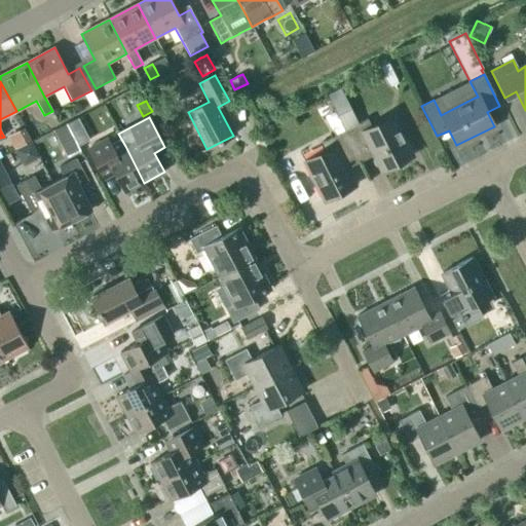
[(393,118),(372,128),(367,119),(359,123),(344,130),(360,162),(373,155),(381,171),(412,154),(393,118)]
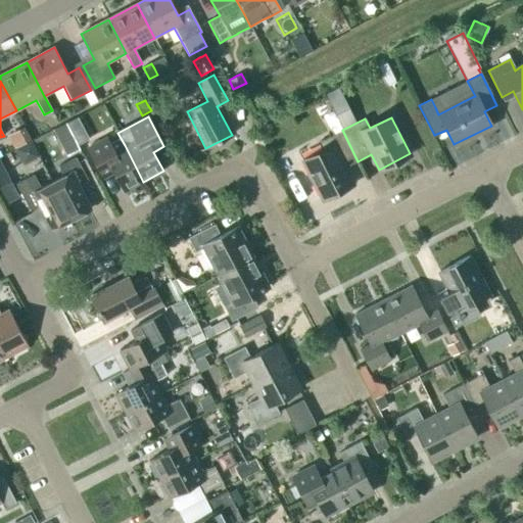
[(60,127),(53,130),(60,145),(74,139),(72,135),(65,124),(60,127)]
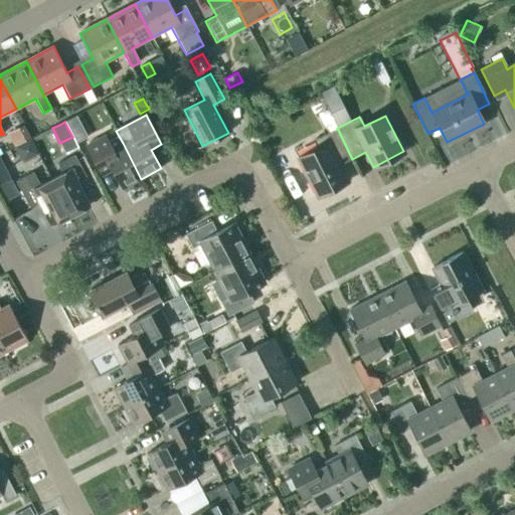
[(23,125),(7,134),(14,147),(30,138),(26,131),(23,125)]
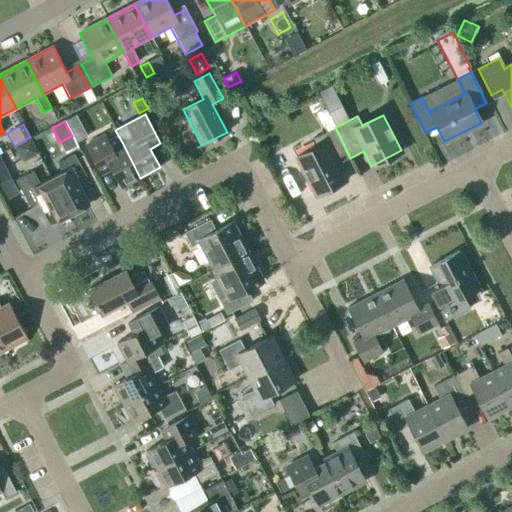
[(337,164),(350,158),(335,127),(313,139),(317,148),(297,159),(315,194),(345,179),(337,164)]
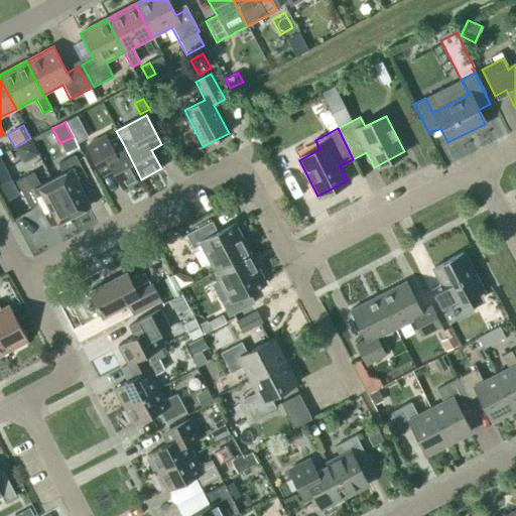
[(30,138),(14,147),(22,163),(38,154),(34,146),(30,138)]
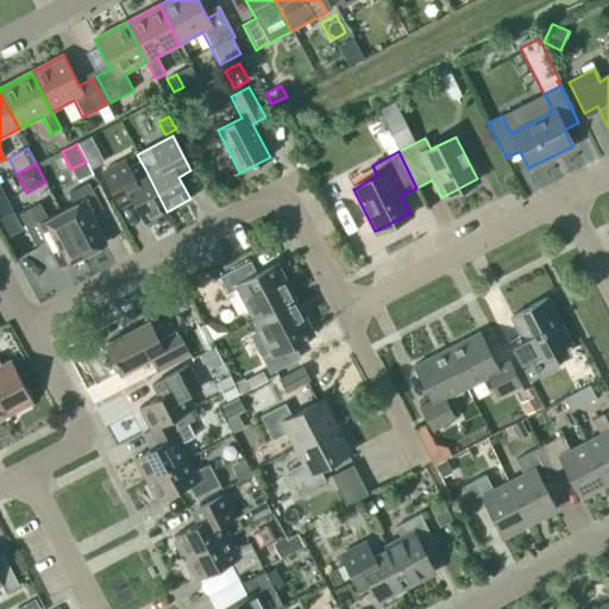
[(127,192),(144,224),(167,212),(145,169),(130,177),(123,163),(101,174),(114,199),(127,192)]
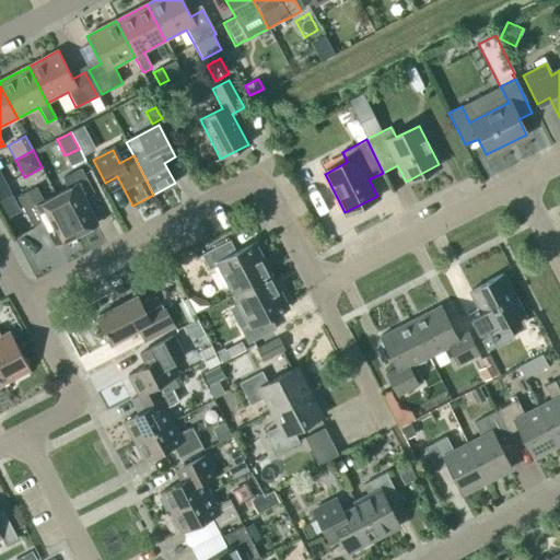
[(67,189),(55,196),(76,235),(95,225),(82,199),(93,194),(81,168),(61,178),(67,189)]
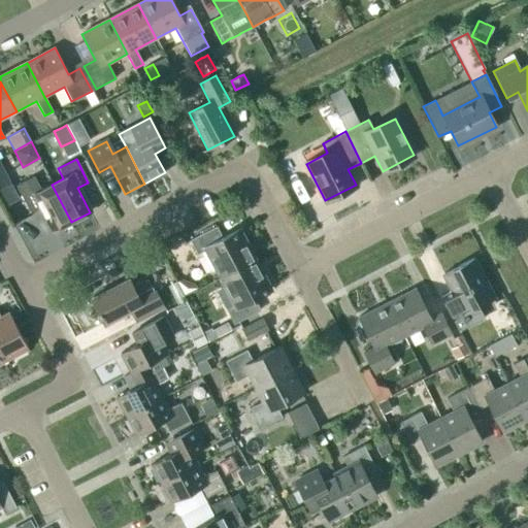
[(0,163),(0,197),(5,206),(19,199),(7,176),(0,163)]
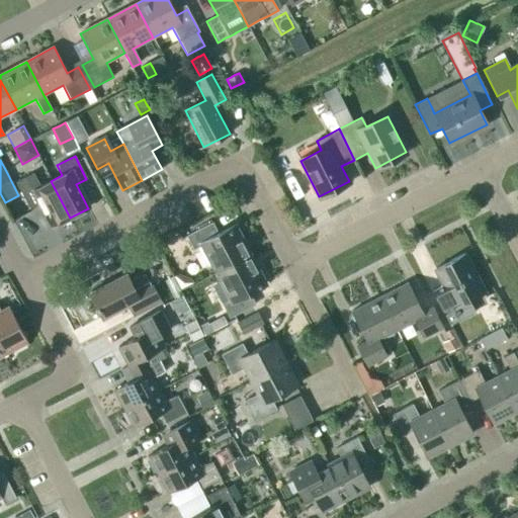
[(53,227),(70,218),(51,181),(39,187),(33,173),(15,183),(29,208),(40,203),(53,227)]
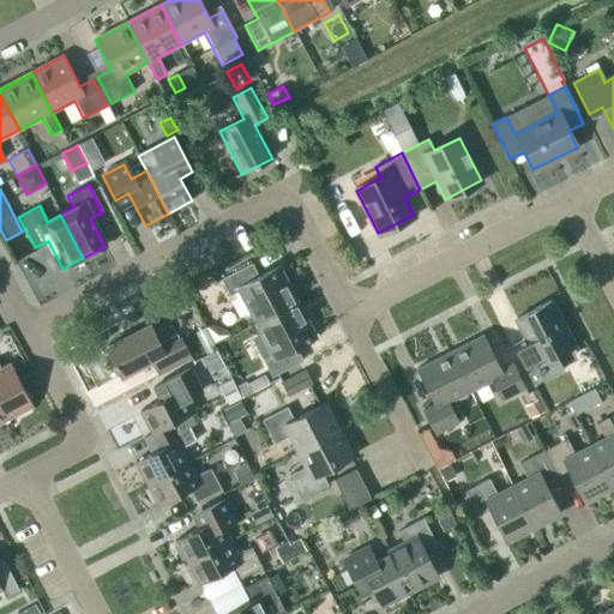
[(323,233),(337,229),(331,210),(317,214),(323,233)]
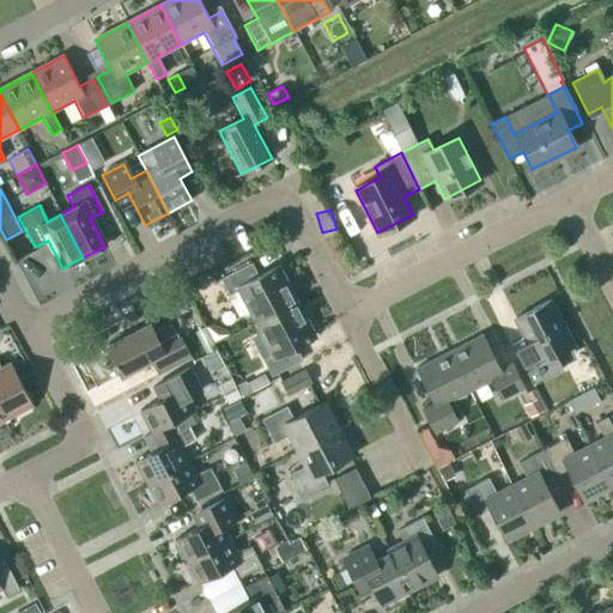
[(237,291),(255,323),(297,301),(279,267),(259,278),(250,263),(220,279),(229,296),(237,291)]
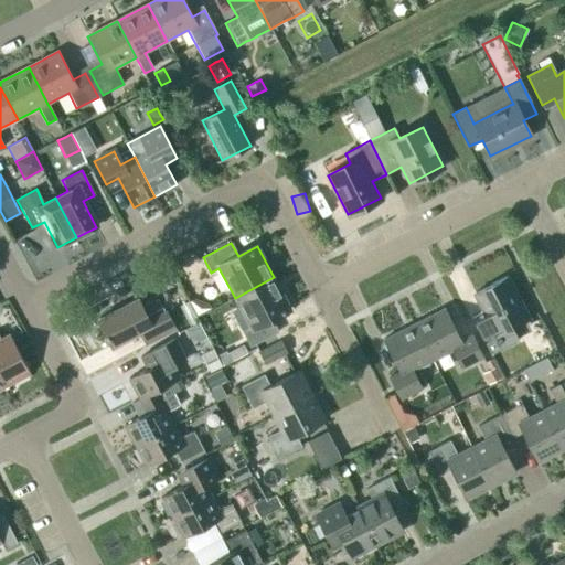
[(270,319),(290,309),(274,277),(235,298),(251,328),(243,332),(251,347),(278,332),(270,319)]
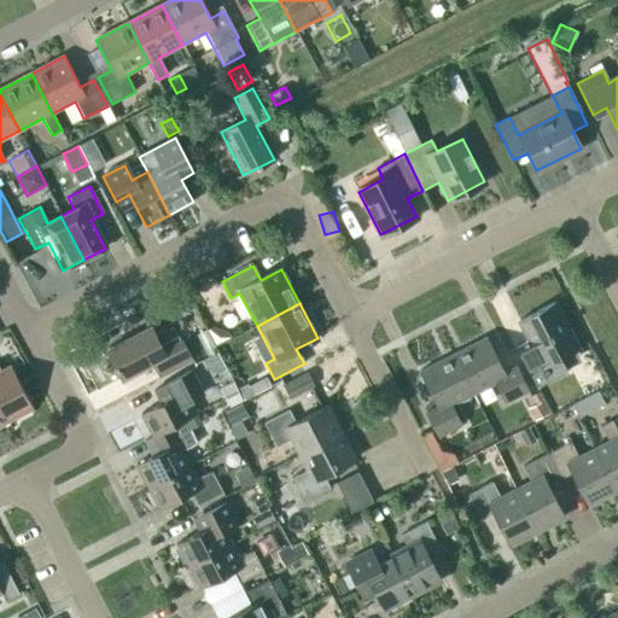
[(566,373),(558,355),(576,347),(553,303),(519,321),(531,345),(519,351),(537,388),(566,373)]
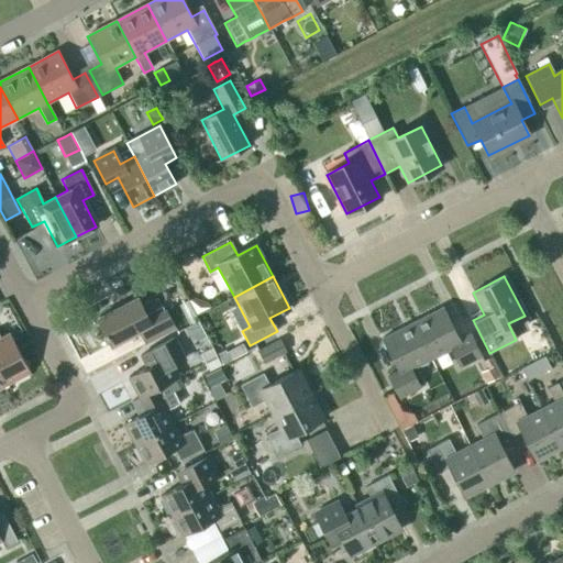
[(163,311),(156,297),(140,306),(136,298),(97,319),(105,332),(103,333),(106,338),(107,338),(111,345),(139,332),(145,344),(175,329),(165,310),(163,311)]
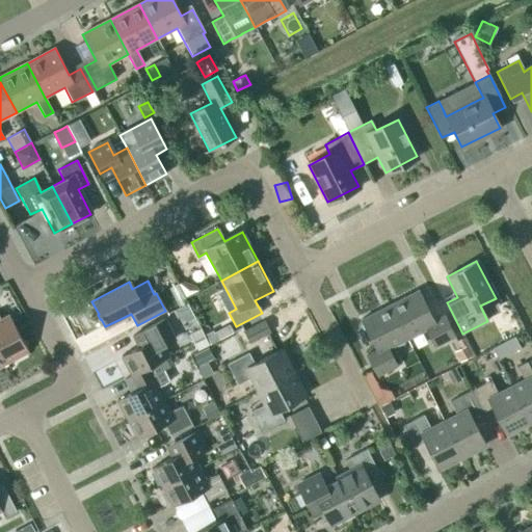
[(183,282),(179,284),(185,296),(198,290),(195,286),(186,282),(183,282)]
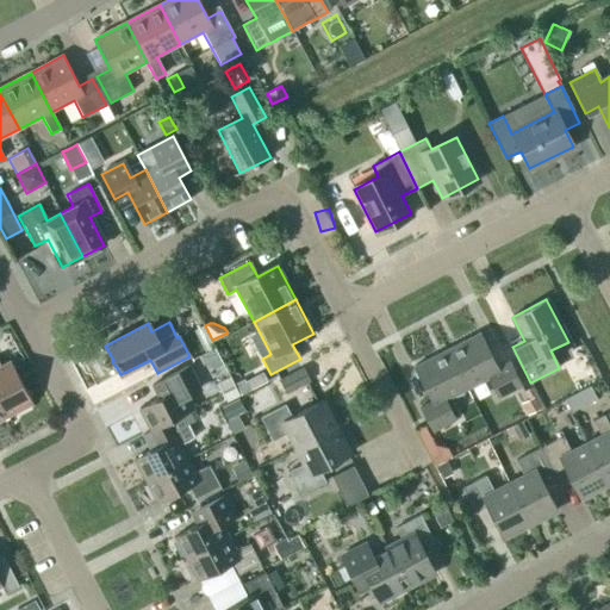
[(213,348),(201,325),(192,330),(195,337),(184,343),(187,350),(200,344),(204,352),(213,348)]
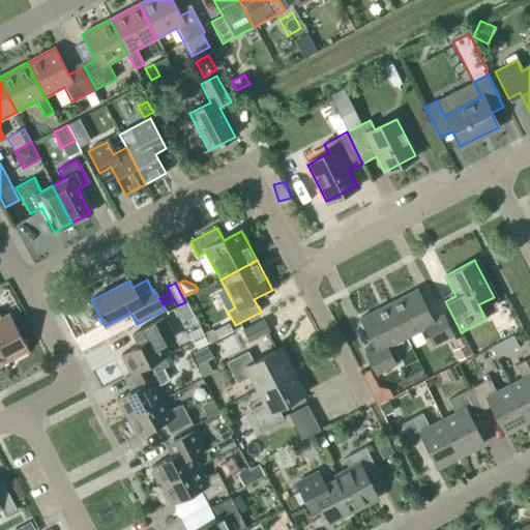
[(432,320),(416,290),(388,304),(405,337),(424,328),(433,346),(452,335),(442,315),(432,320)]
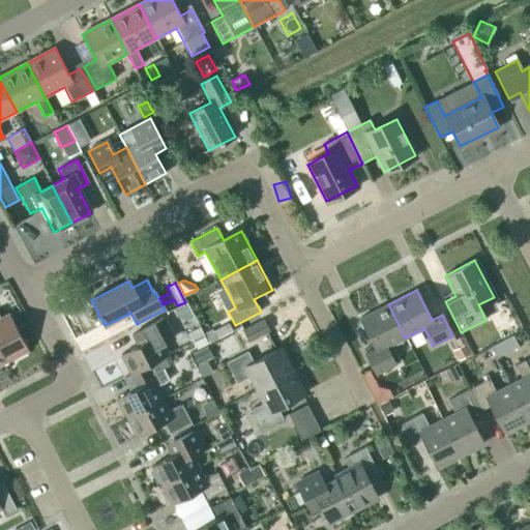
[(395,364),(386,348),(405,337),(388,304),(359,319),(375,349),(364,354),(376,375),(395,364)]
